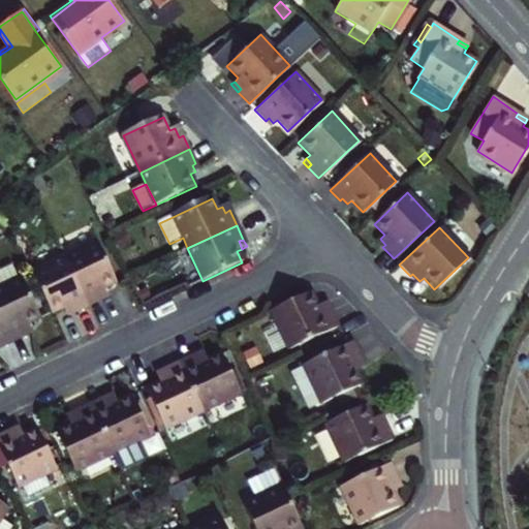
[(97,243),(64,257),(88,308),(101,301),(99,297),(105,293),(103,289),(116,283),(97,243)]
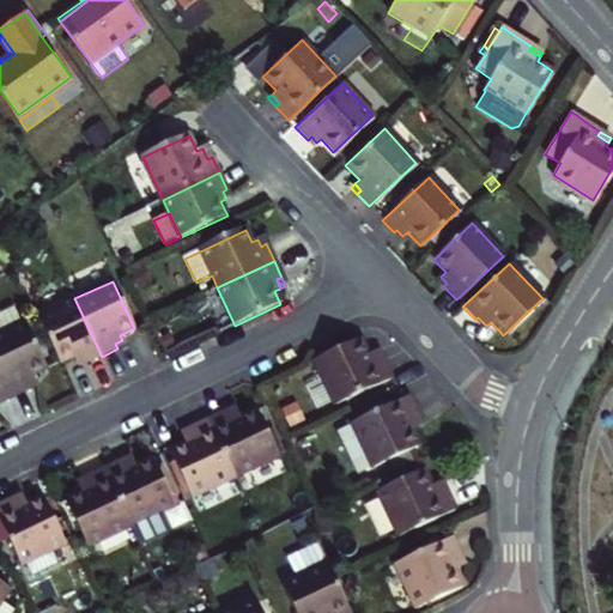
[(102,357),(74,298),(37,316),(59,364),(74,357),(76,362),(83,358),(85,364),(102,357)]
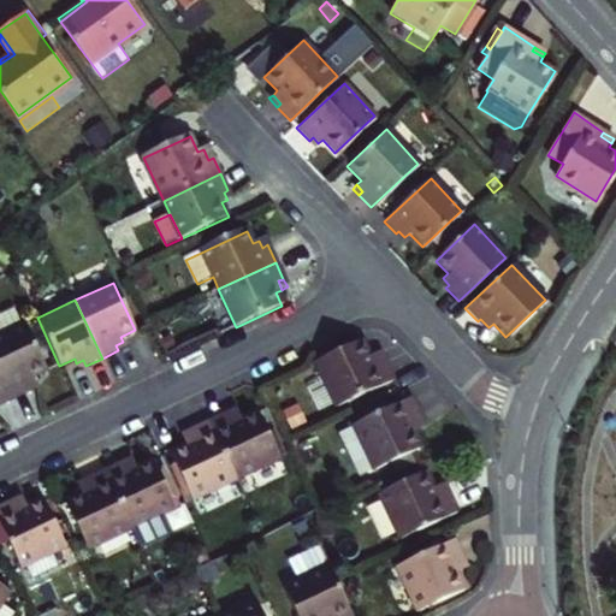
[(0,315),(0,369),(13,400),(30,391),(28,386),(35,383),(33,378),(46,372),(17,308),(0,315)]
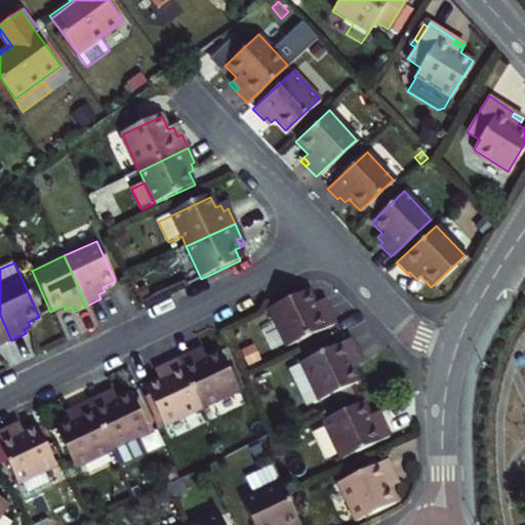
[(414,282),(416,279),(409,272),(407,274),(414,282)]
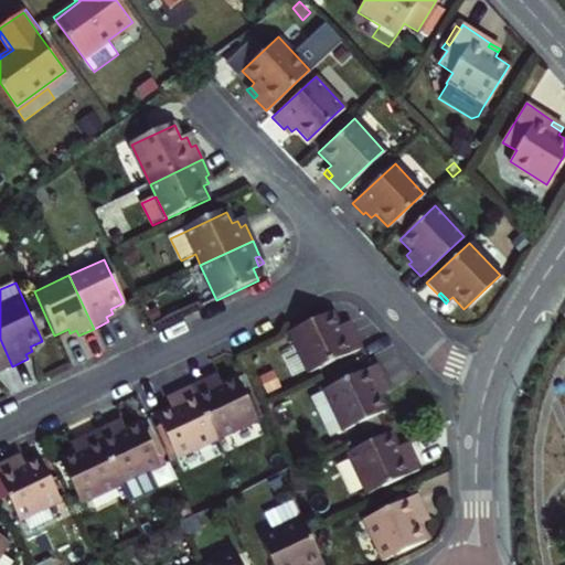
[(364,347),(356,331),(352,332),(348,323),(342,326),(334,310),(292,330),(312,371),(364,347)]
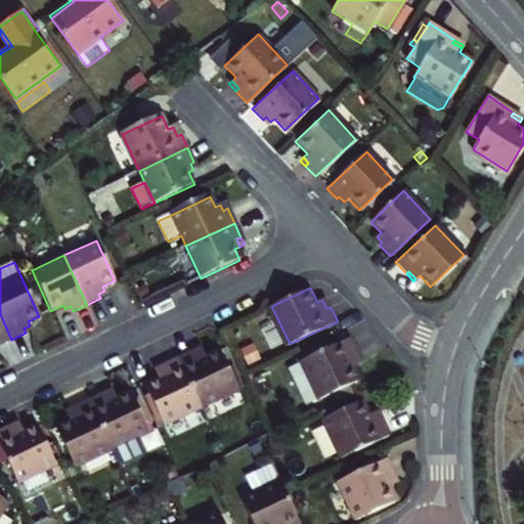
[(326,298),(322,300),(326,308),(331,307),(326,298)]
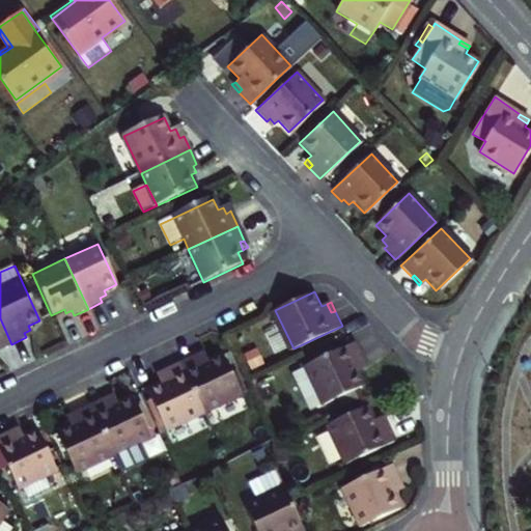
[(0,318),(0,350),(11,344),(0,318)]
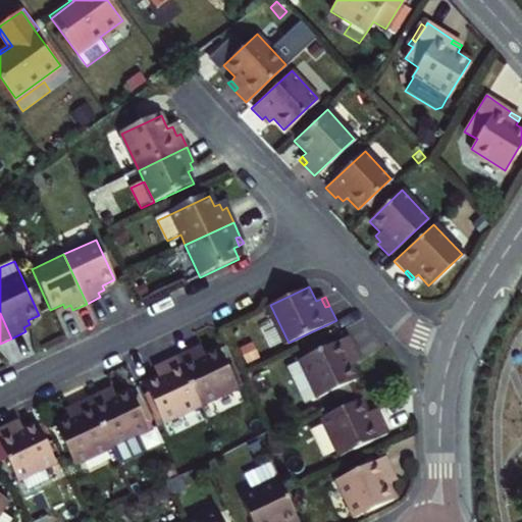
[(341,340),(292,363),(293,364),(308,399),(309,400),(349,381),(343,367),(347,365),(342,355),(347,353),(341,340)]
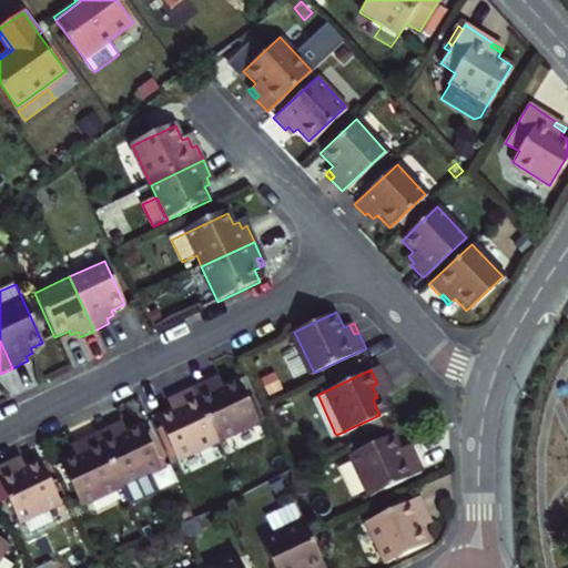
[(217,377),(208,382),(210,387),(220,382),(217,377)]
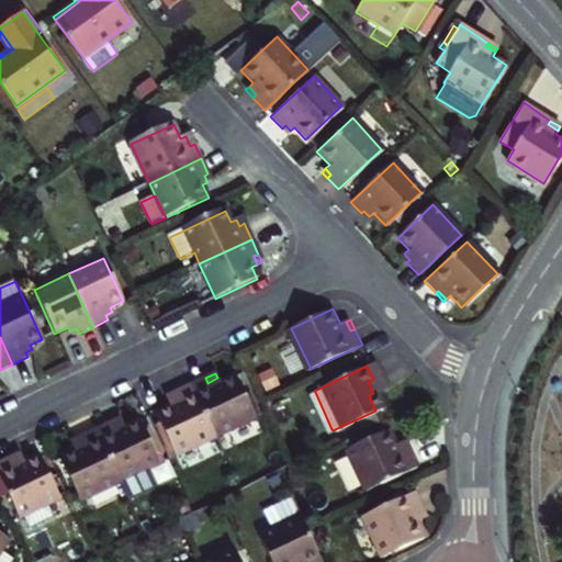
[(220,383),(217,378),(208,383),(205,378),(191,385),(215,437),(255,418),(235,375),(220,383)]
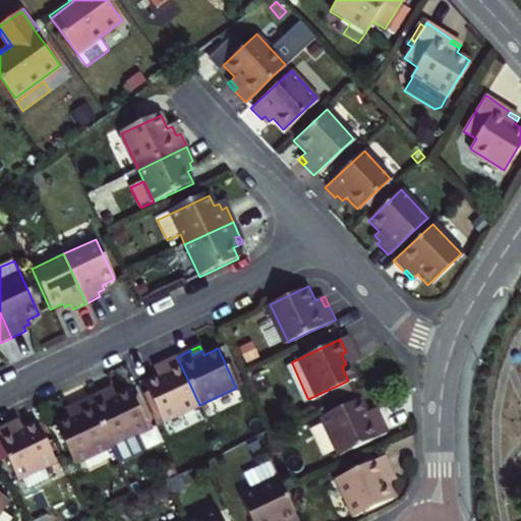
[(350,362),(346,352),(341,354),(346,364),(350,362)]
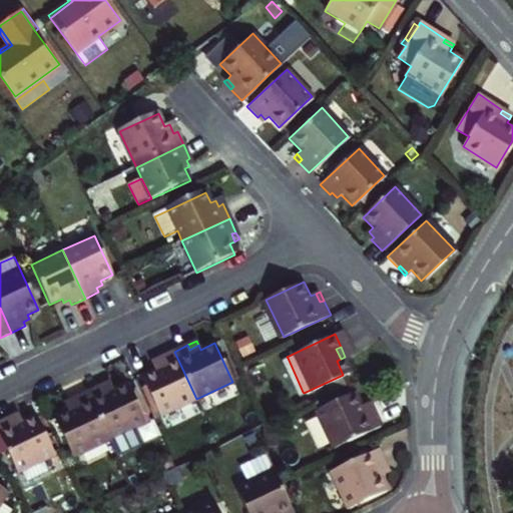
[(196,399),(174,352),(160,358),(162,363),(153,367),(155,371),(141,378),(145,387),(151,400),(148,402),(154,414),(157,413),(159,417),(196,399)]
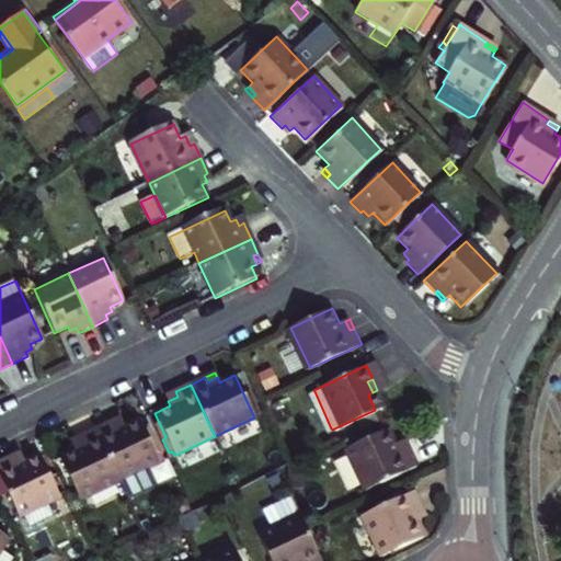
[(165,397),(168,401),(178,397),(175,391),(165,397)]
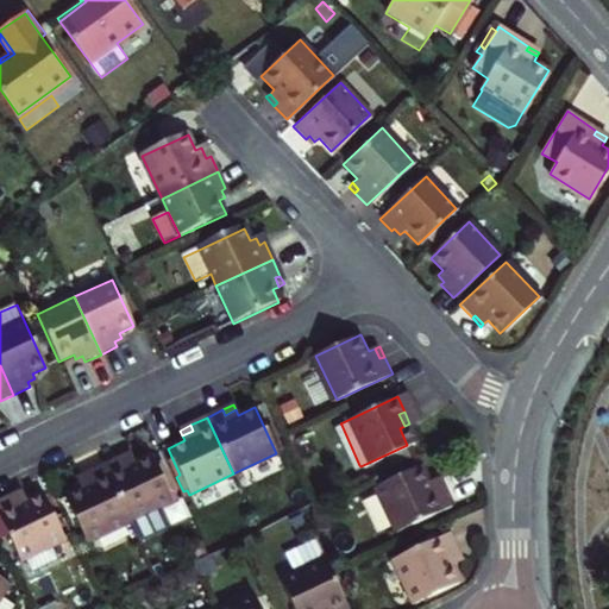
[(359,465),(341,425),(330,431),(349,471),(359,465)]
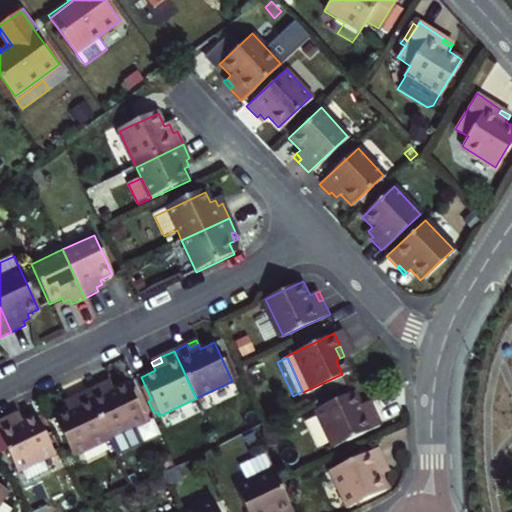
[(248,363),(237,368),(244,384),(256,379),(248,363)]
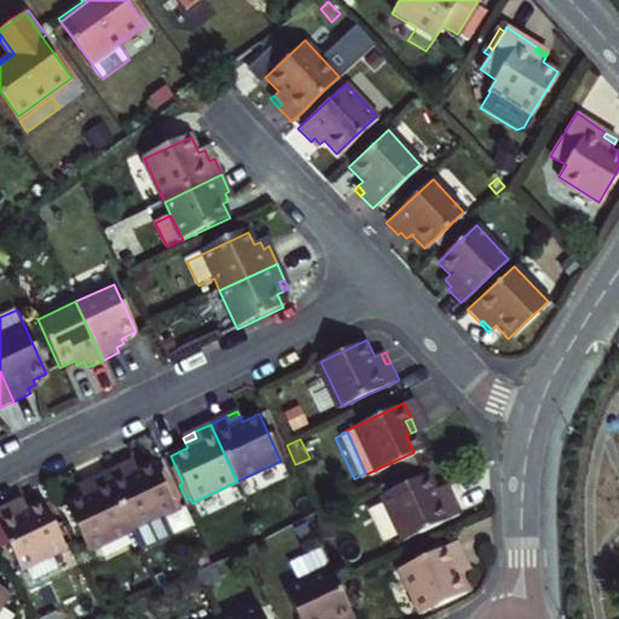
[(132,462),(120,468),(122,473),(133,467),(132,462)]
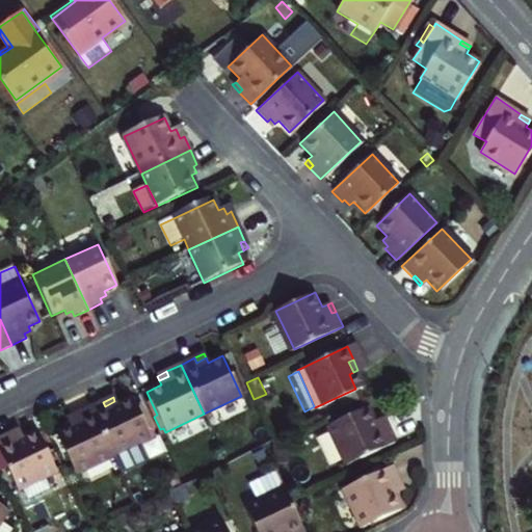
[(103,402),(88,408),(112,457),(151,439),(148,432),(152,431),(139,404),(135,406),(132,399),(116,406),(114,401),(105,406),(103,402)]
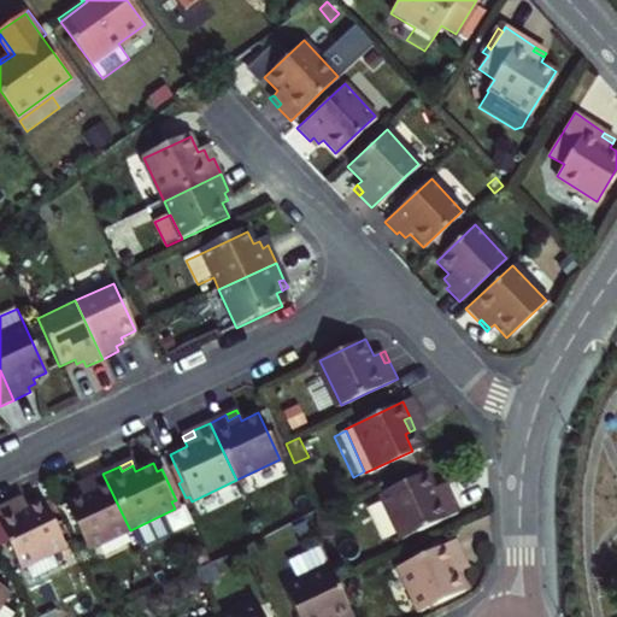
[(182,481),(175,465),(171,468),(178,483),(182,481)]
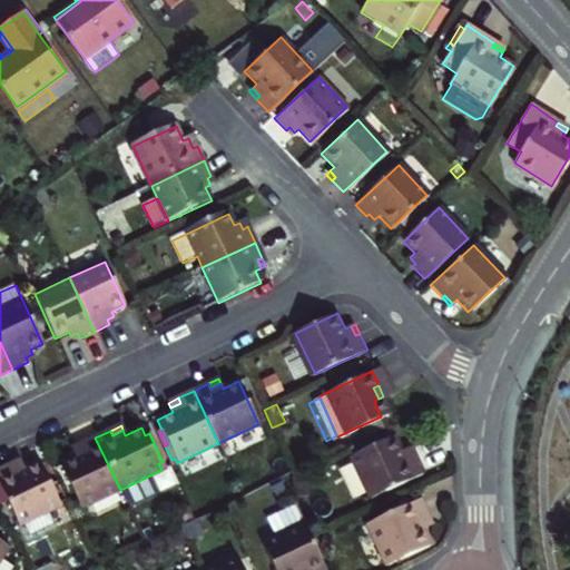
[(120,490),(95,438),(81,444),(84,449),(72,454),(75,459),(60,465),(80,509),(120,490)]
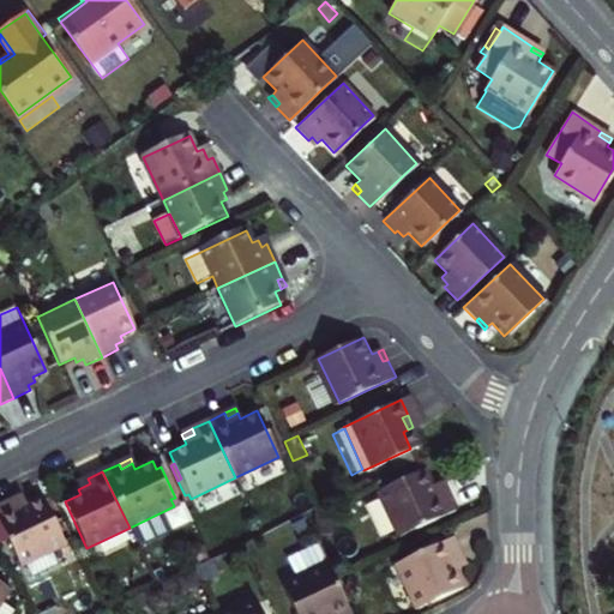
[(422,471),(375,493),(397,536),(452,511),(445,494),(440,495),(435,485),(431,487),(422,471)]
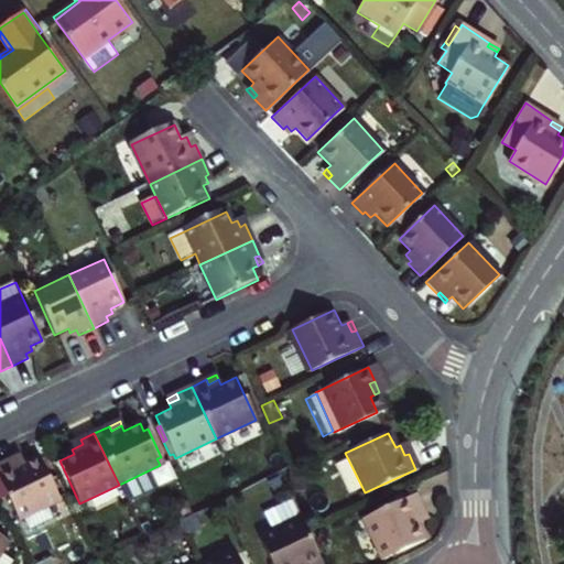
[(69,444),(72,449),(83,444),(80,440),(69,444)]
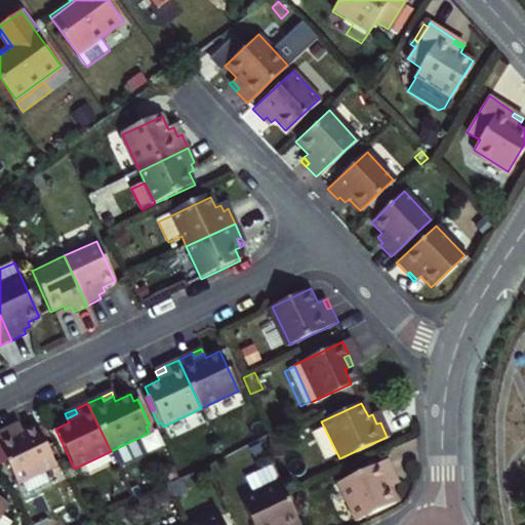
[(9,429),(0,432),(0,461),(6,458),(18,483),(21,482),(26,493),(48,483),(43,472),(56,466),(37,426),(23,432),(21,428),(11,432),(9,429)]
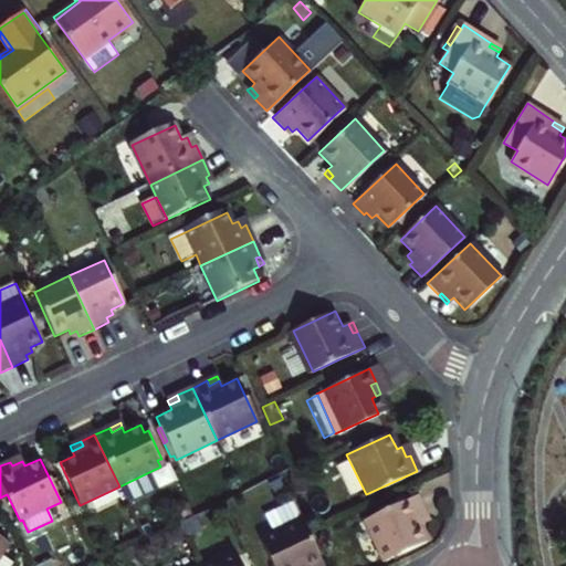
[(410,530),(416,526),(410,515),(415,513),(408,499),(354,524),(373,564),(418,543),(410,530)]
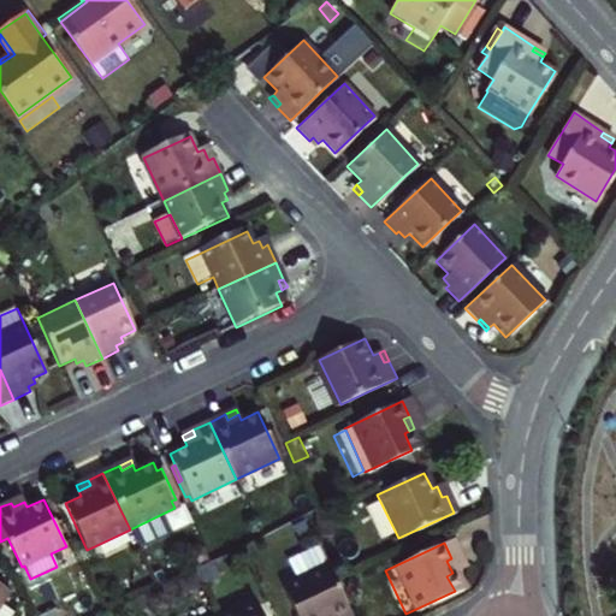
[(350,615),(335,581),(317,545),(288,558),(296,576),(283,584),(297,615),(350,615)]
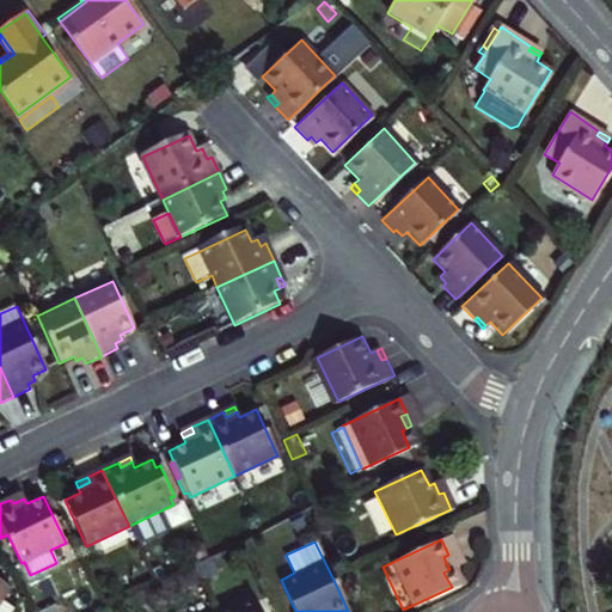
[(454,567),(448,555),(444,557),(450,569),(454,567)]
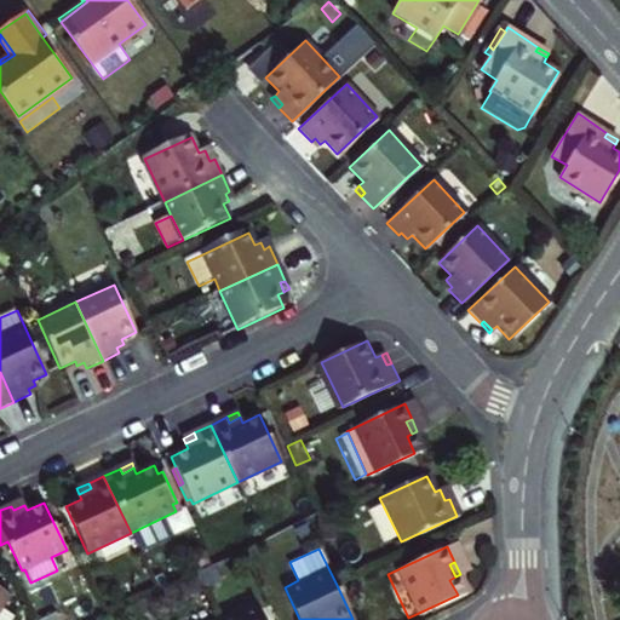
[(0,619),(15,619),(16,619),(0,609),(10,596),(0,589),(0,619)]
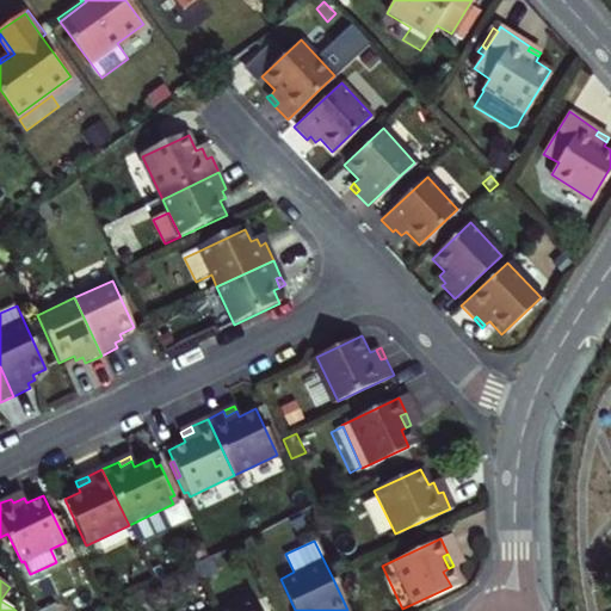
[(263,610),(254,591),(211,610),(263,610)]
